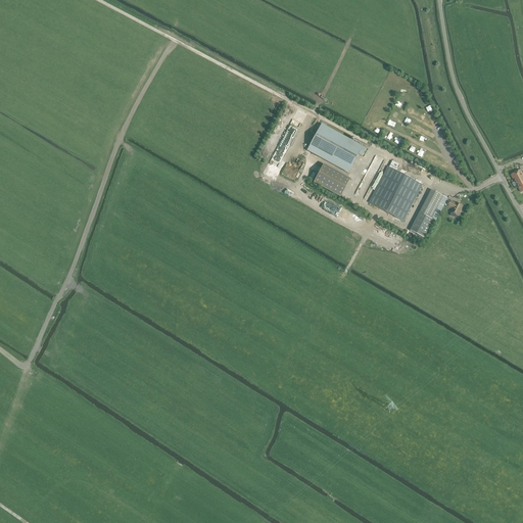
[(322,125),(307,149),(314,152),(321,156),(349,172),(358,155),(359,154),(363,156),(367,149),(322,125)]
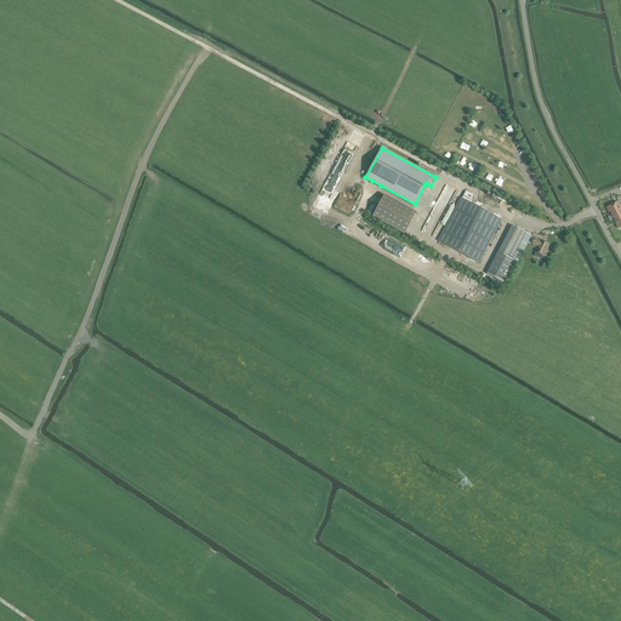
[(334,164),(323,193),(332,198),(343,167),(334,164)]
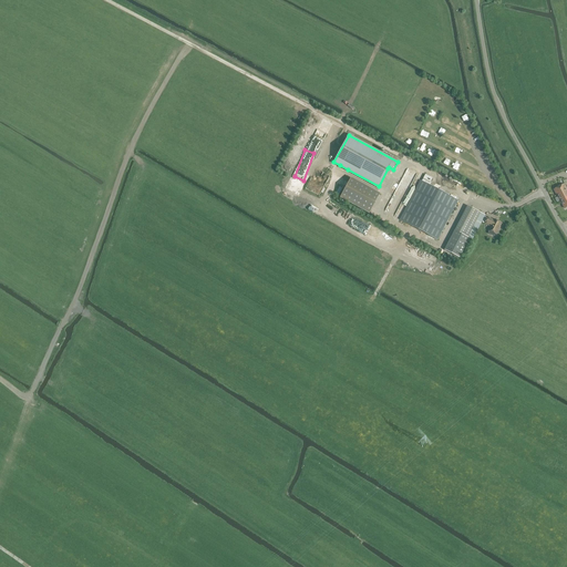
[(408,168),(385,213),(394,217),(416,173),(408,168)]
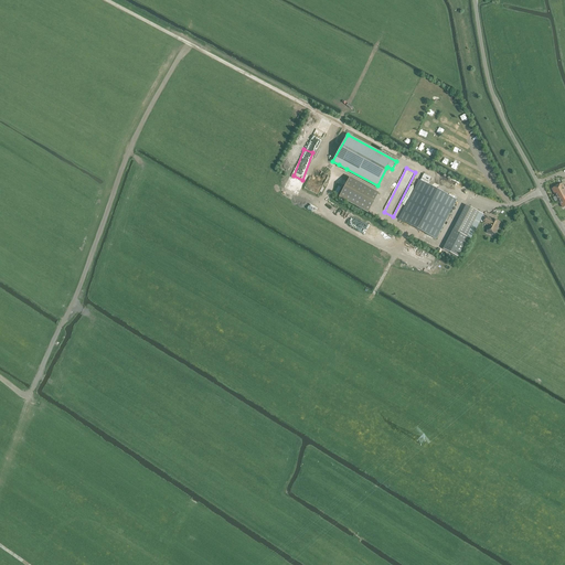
[(319,194),(328,174),(321,171),(318,179),(312,177),(307,189),(319,194)]
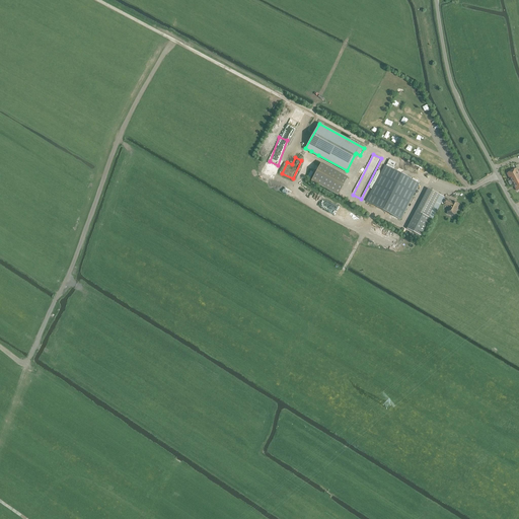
[(385,165),(366,202),(400,220),(420,183),(399,173),(392,169),(395,165),(396,163),(391,161),(389,160),(386,166),(385,165)]
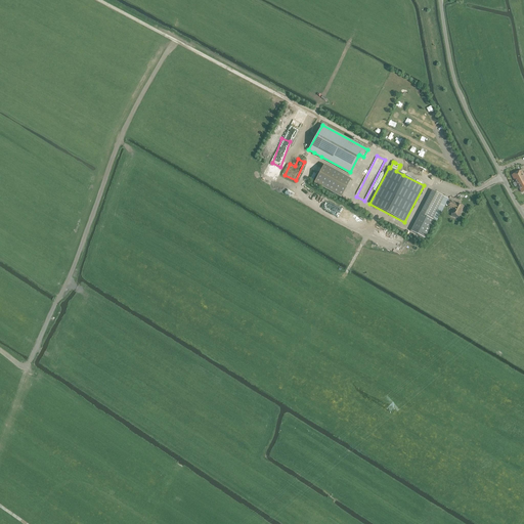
[(323,165),(314,183),(341,198),(351,179),(323,165)]
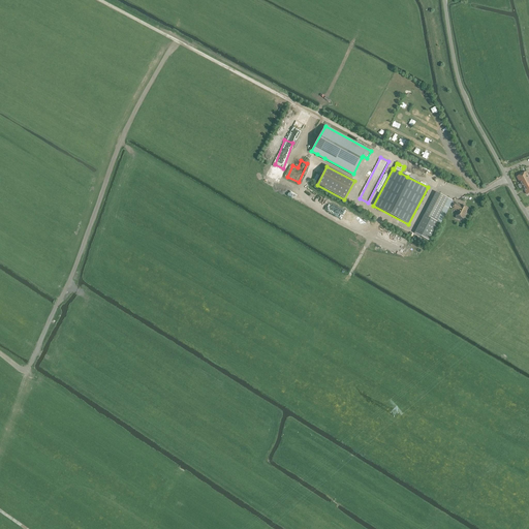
[(518,186),(519,187),(528,182),(528,177),(526,173),(517,178),(520,184),(518,186)]
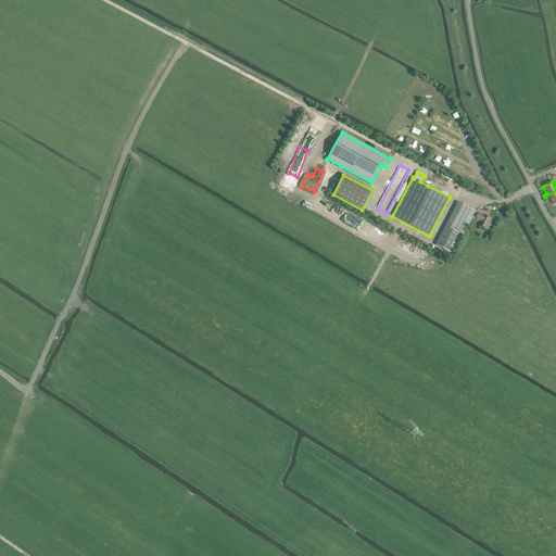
[(287,190),(285,196),(297,201),(299,196),(287,190)]
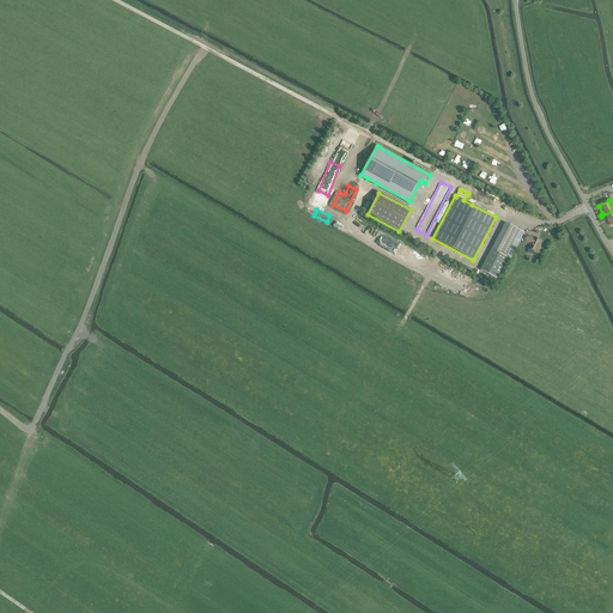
[(612,211),(601,217),(602,219),(605,218),(606,220),(607,219),(611,226),(612,224),(612,211)]
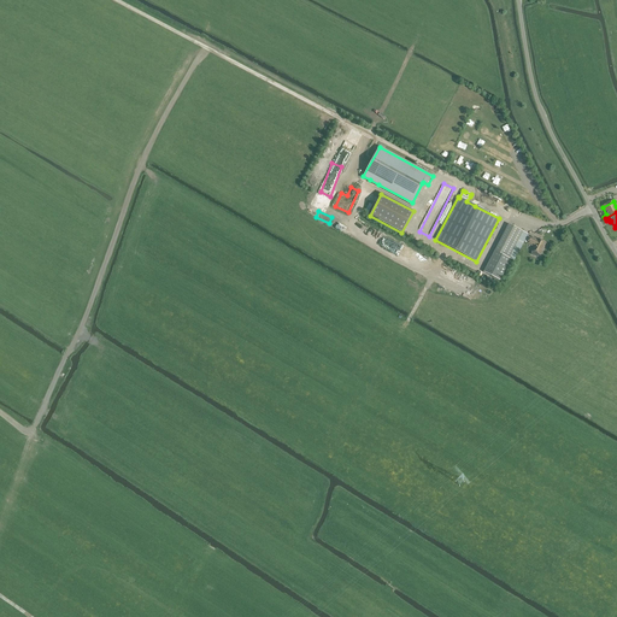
[(509,258),(523,231),(509,224),(485,272),(500,281),(511,259),(509,258)]
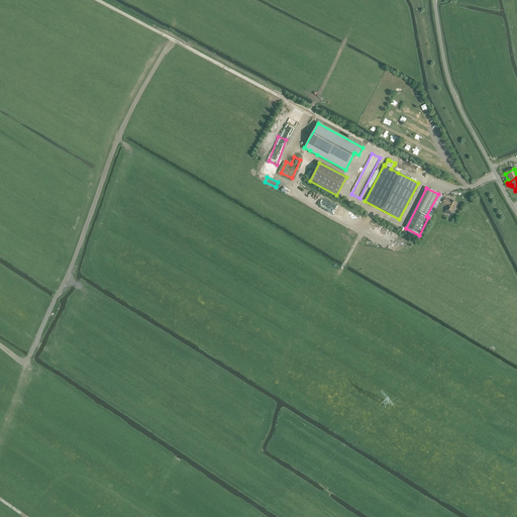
[(450,201),(445,199),(442,204),(447,207),(446,210),(446,211),(445,212),(446,213),(450,215),(451,215),(452,213),(452,214),(457,204),(450,201)]
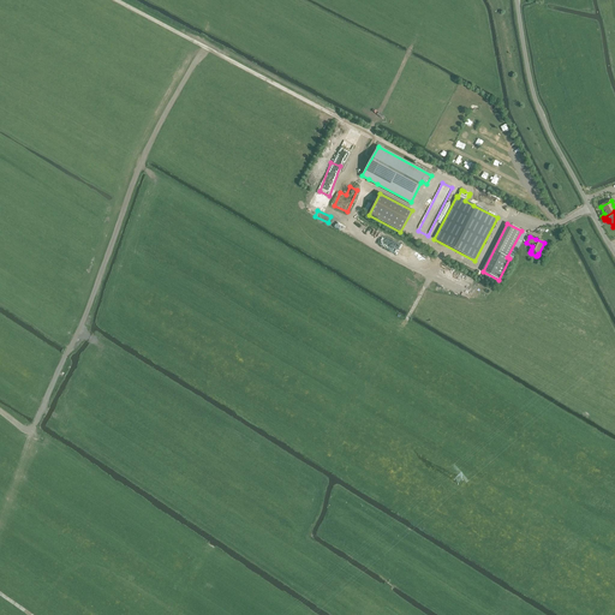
All buildings are outlined.
